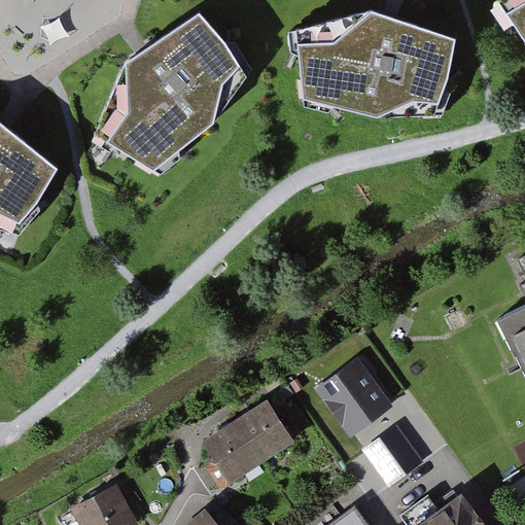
[(498,0),(488,10),(500,28),(511,29),(524,48),(524,0),(498,0)]
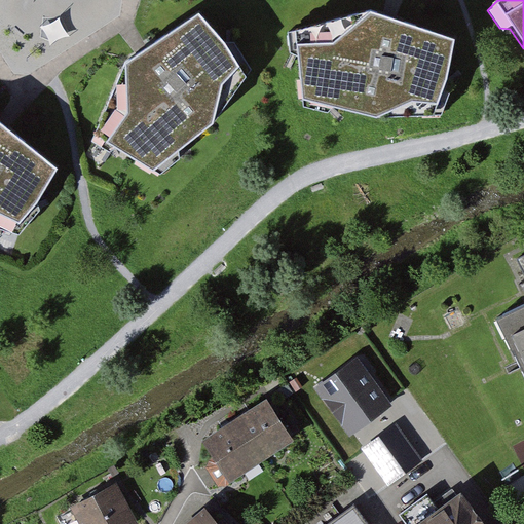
[(375,11),(283,33),(284,52),(293,58),(301,105),(321,112),(332,106),(377,114),(444,111),(453,84),(450,75),(454,36),(375,11)]
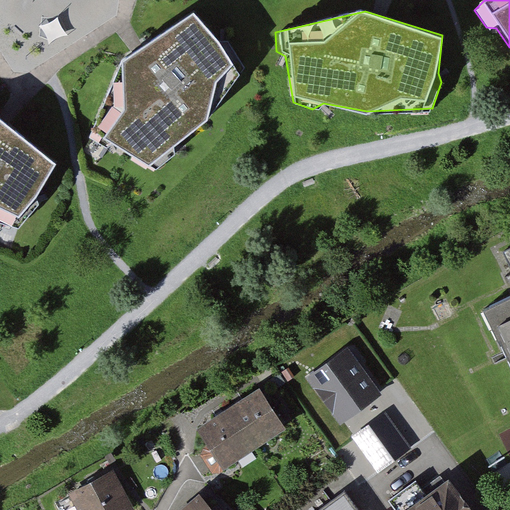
[(120,62),(87,136),(106,149),(112,145),(156,169),(173,158),(174,146),(213,115),(244,69),(232,46),(220,42),(192,13),(120,62)]
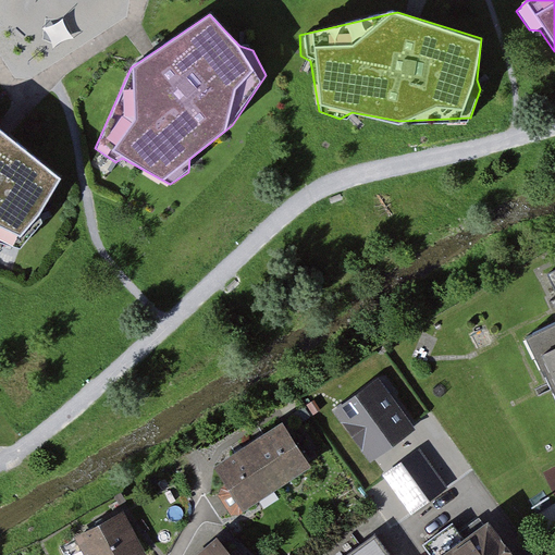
[(44,213),(65,179),(0,131),(0,243),(23,249),(47,220),(44,213)]
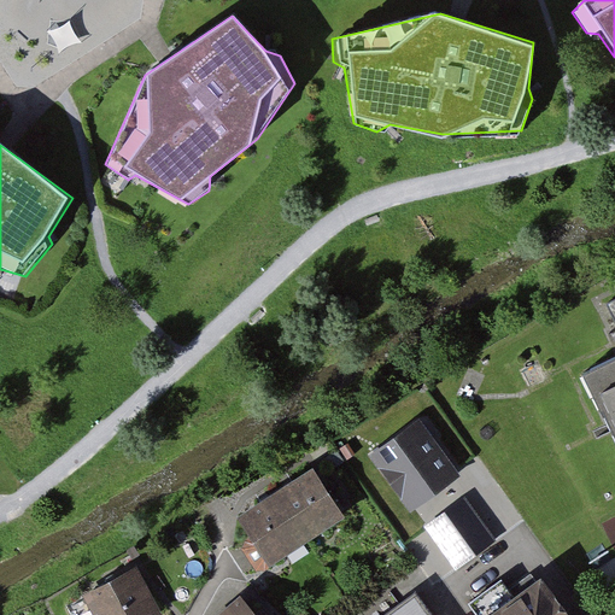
[(614,356),(577,376),(614,447),(614,452),(610,456),(614,466),(614,356)]
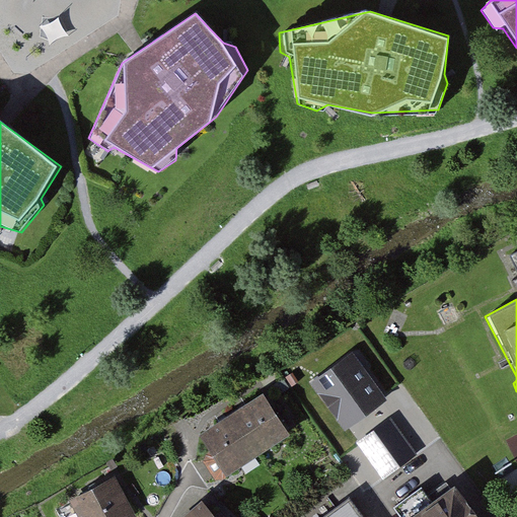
[(351,352),(307,382),(340,429),(383,398),(351,352)]
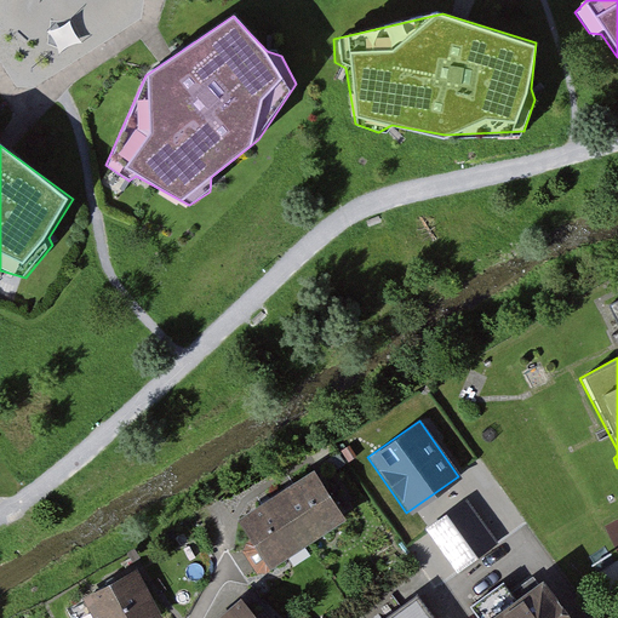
[(308,470),(230,521),(264,573),(342,522),(308,470)]
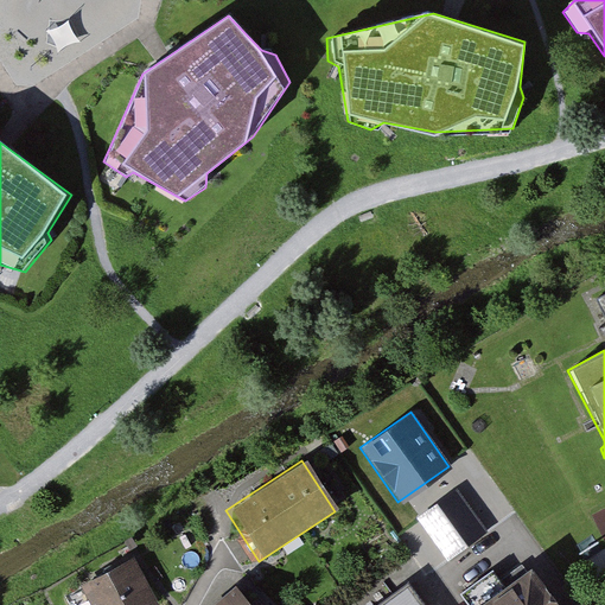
[(456,490),(418,516),(449,560),(486,534),(456,490)]
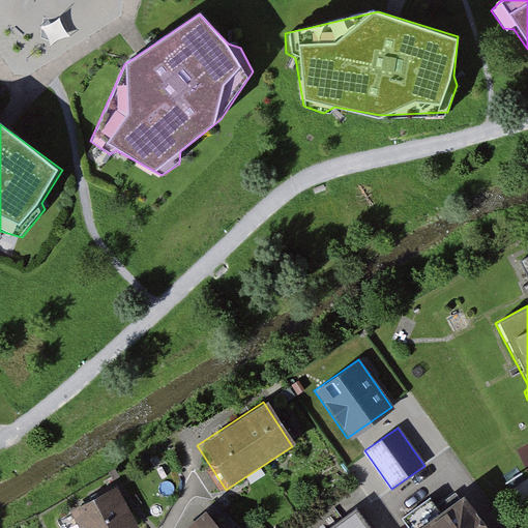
[(495,527),(463,484),(405,527),(406,527),(495,527)]
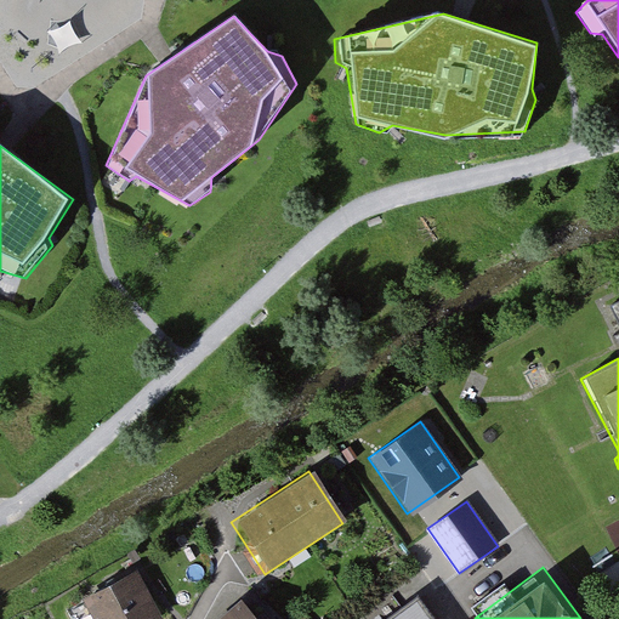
[(131,571),(77,600),(87,618),(154,618),(157,618),(131,571)]
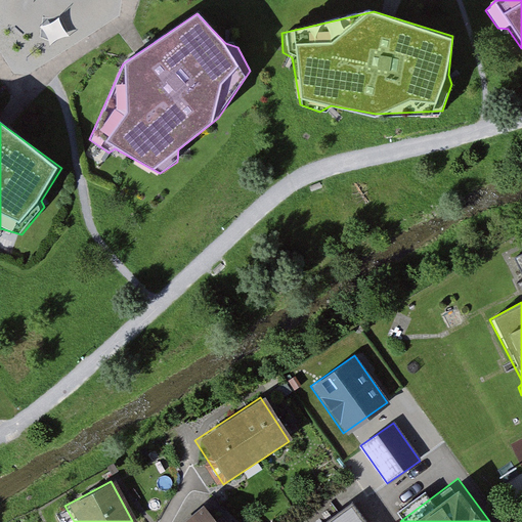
[(358,521),(347,506),(323,521),(358,521)]
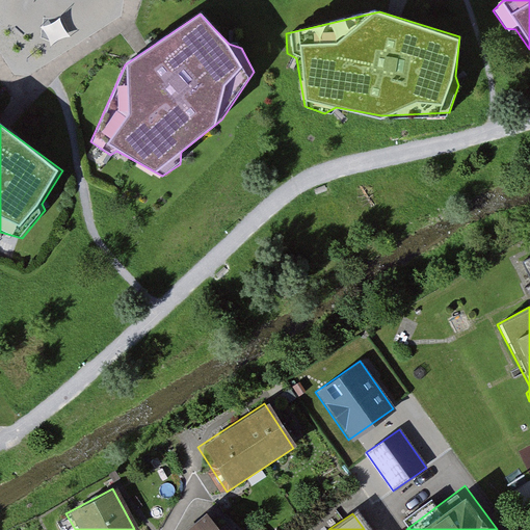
[(214,529),(202,514),(182,529),(214,529)]
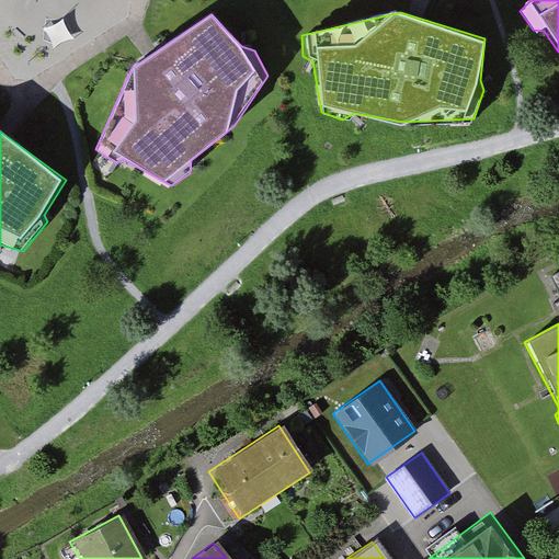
All buildings are outlined.
